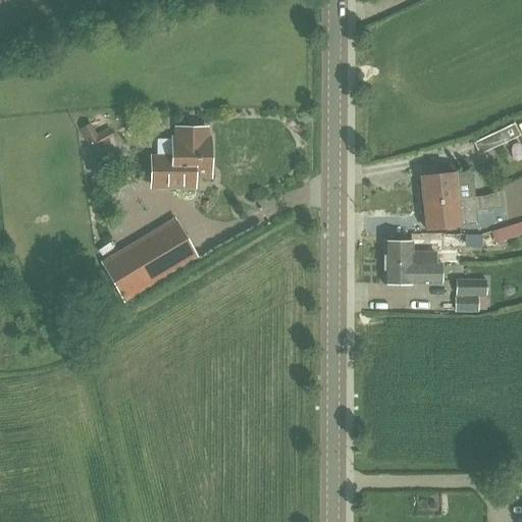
[(514,122),(472,142),(478,154),(519,135),(514,122)]
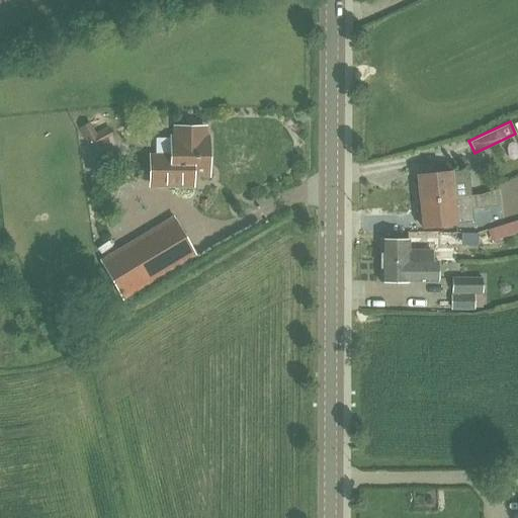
[(208,174),(208,137),(204,137),(204,126),(176,125),(176,136),(172,136),(172,155),(151,155),(151,183),(191,184),(191,174),(208,174)]
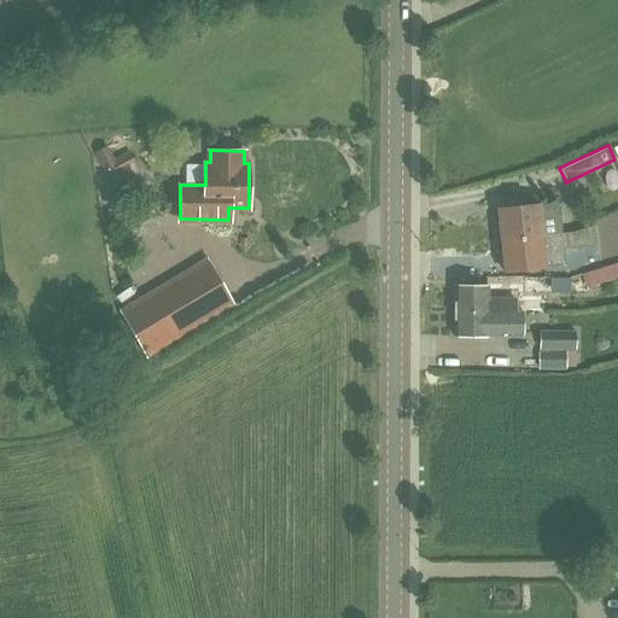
[(100,167),(115,193),(127,188),(126,186),(127,185),(130,182),(133,180),(134,176),(135,172),(135,168),(134,165),(132,162),(134,161),(129,152),(100,167)]
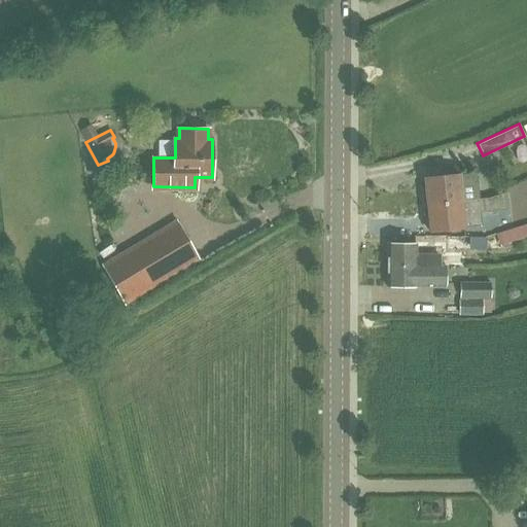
[(478,185),(477,185),(476,174),(460,176),(459,174),(424,177),(426,205),(461,201),(480,198),(478,185)]
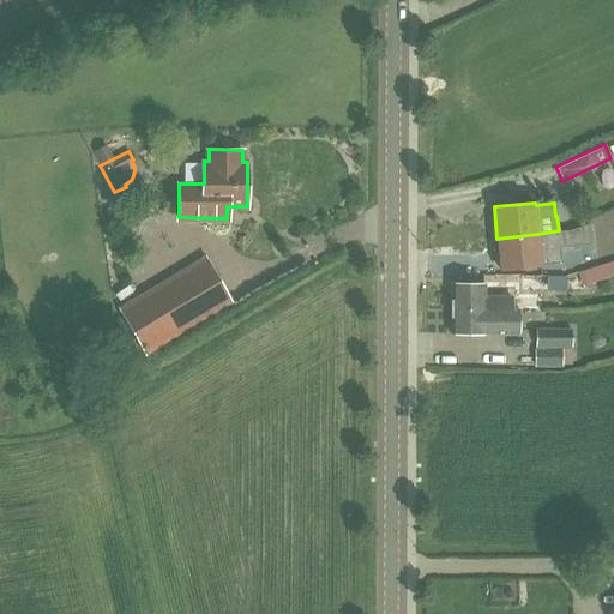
[(559,230),(537,234),(497,239),(499,269),(541,265),(541,264),(581,259),(579,245),(589,244),(587,223),(570,229),(559,230)]
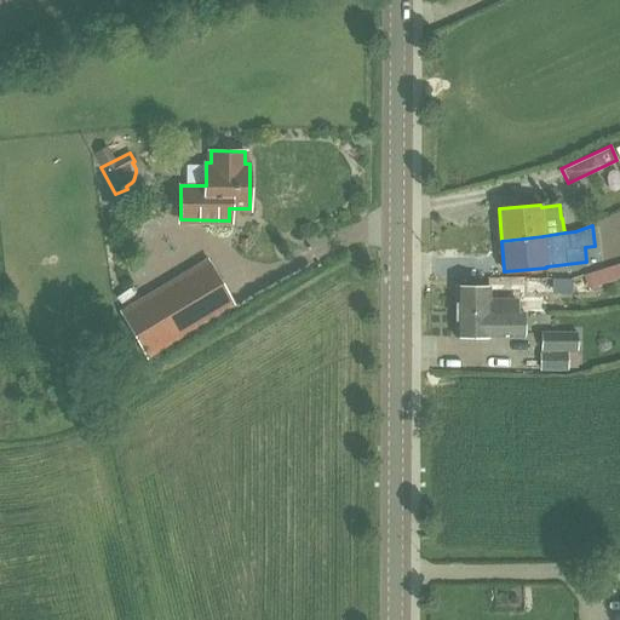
[(148,356),(233,305),(207,262),(122,313),(148,356)]
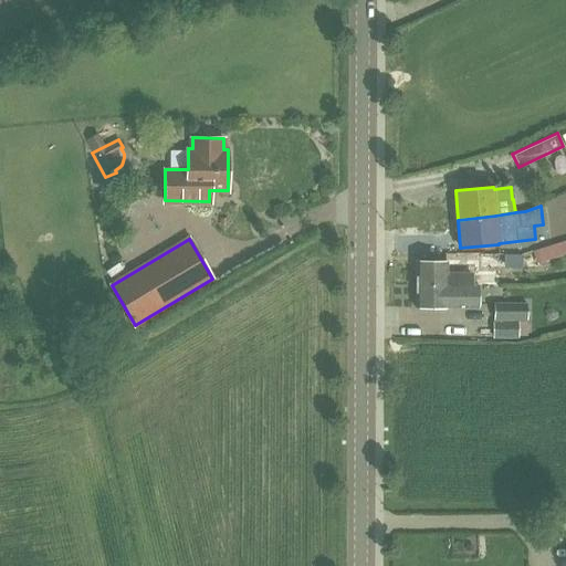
[(565,240),(536,250),(540,262),(565,253),(565,240)]
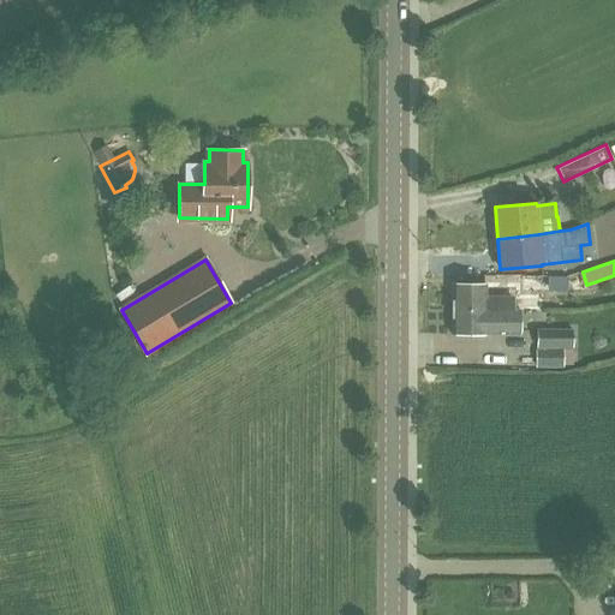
[(566,275),(549,276),(549,290),(566,290),(566,275)]
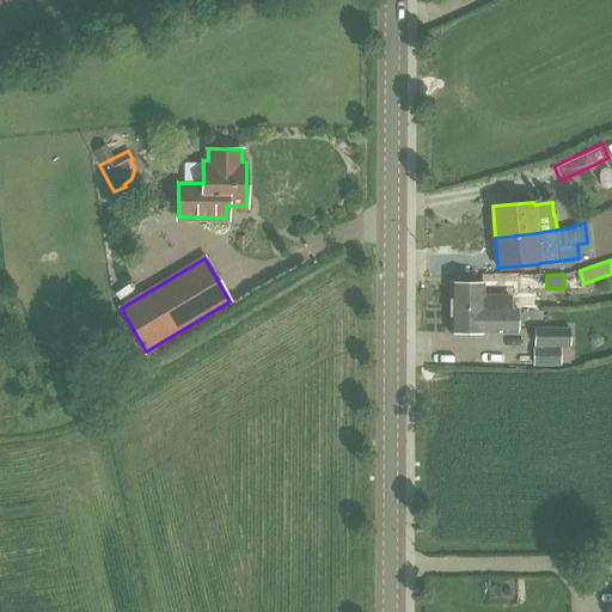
[(450,282),(450,307),(516,307),(516,294),(483,294),(483,283),(450,282)]
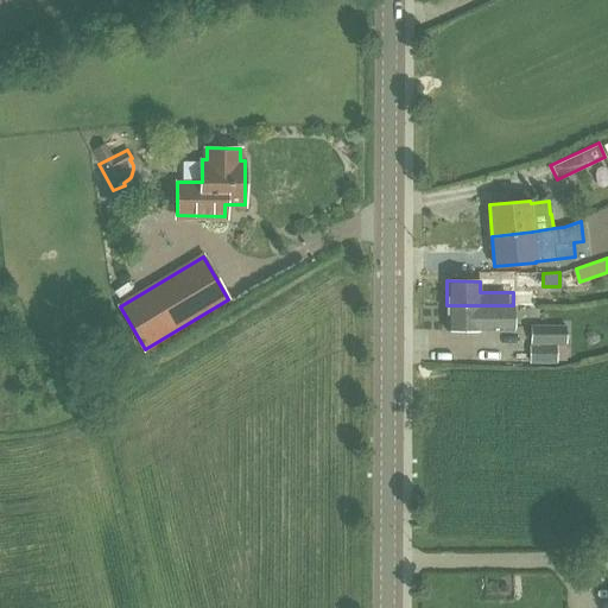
[(513,329),(513,305),(447,305),(447,329),(513,329)]
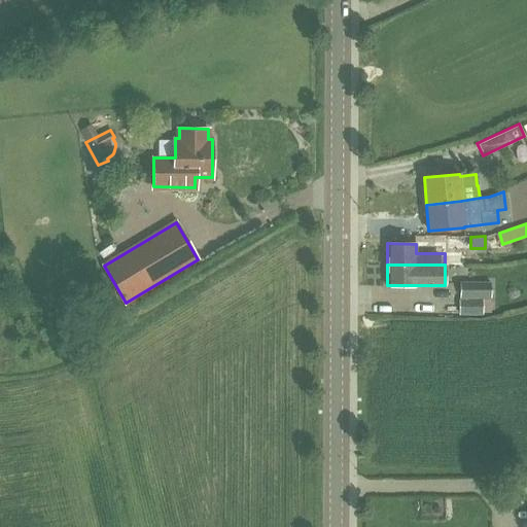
[(460,296),(459,296),(459,315),(483,315),(483,296),(490,296),(490,282),(460,282),(460,296)]
